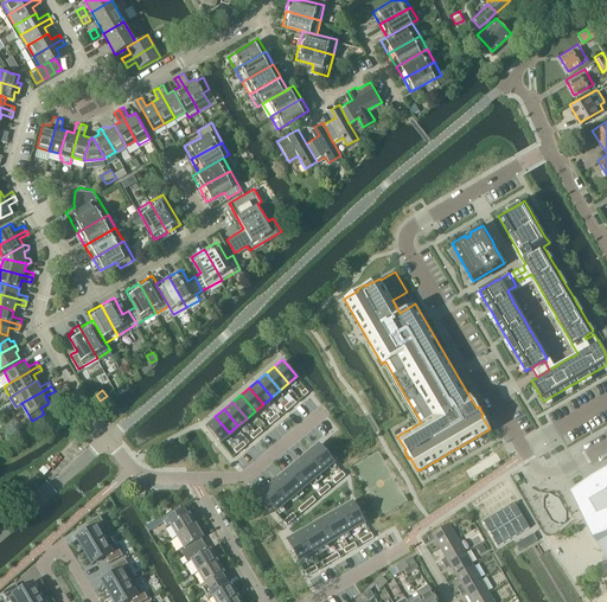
[(215,416),(206,423),(221,440),(229,433),(215,416)]
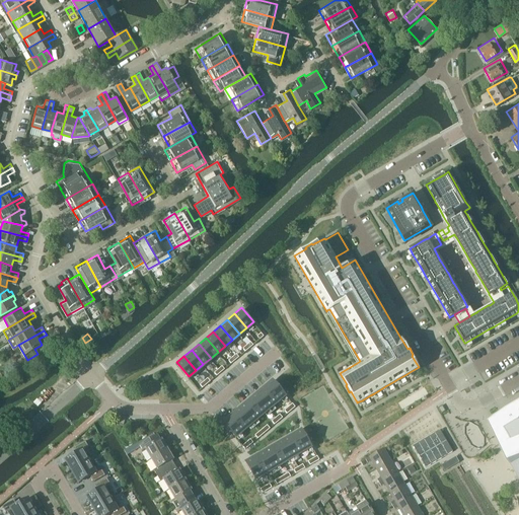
[(273,378),(256,392),(269,407),(285,392),(273,378)]
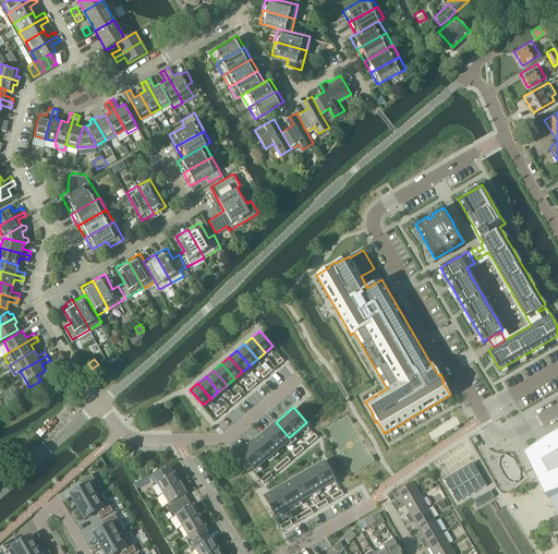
[(276,422),(257,437),(271,453),(289,437),(276,422)]
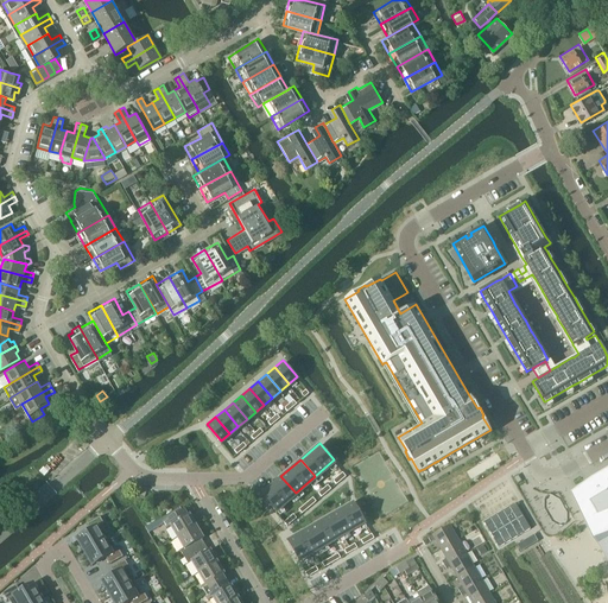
[(600,481),(577,494),(583,503),(589,514),(591,514),(593,518),(587,520),(607,557),(607,469),(596,475),(600,481)]
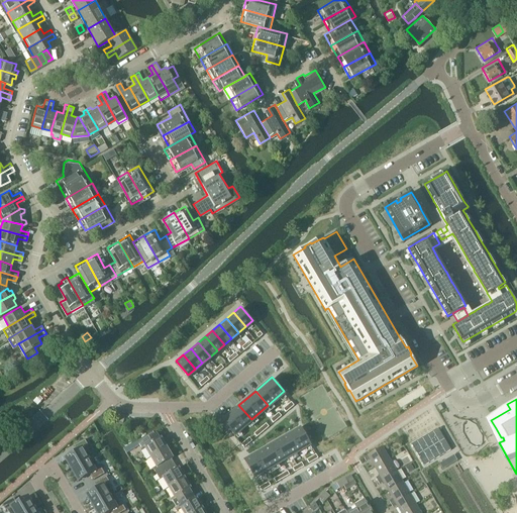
[(238,405),(222,418),(234,433),(251,419),(238,405)]
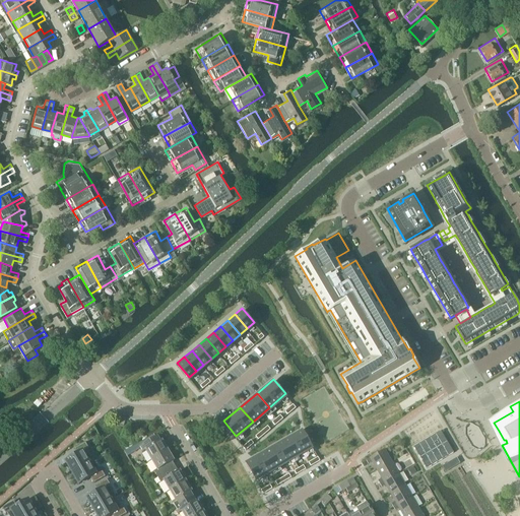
[(303,428),(283,439),(294,456),(312,445),(303,428)]
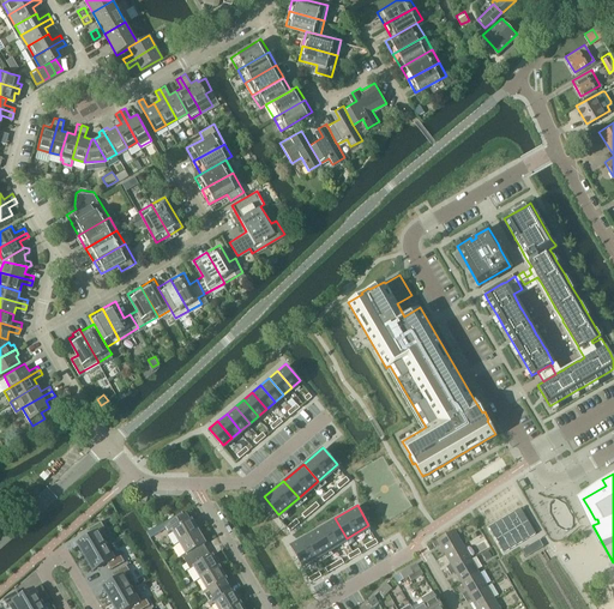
[(535,530),(521,505),(488,524),(504,549),(535,530)]
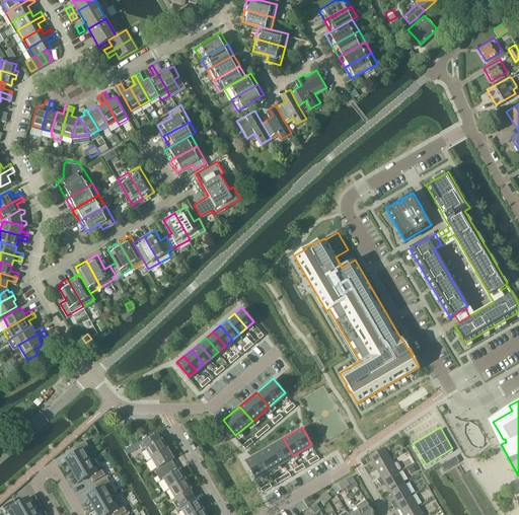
[(151,456),(170,445),(159,436),(156,432),(139,443),(139,444),(142,448),(145,446),(151,456)]
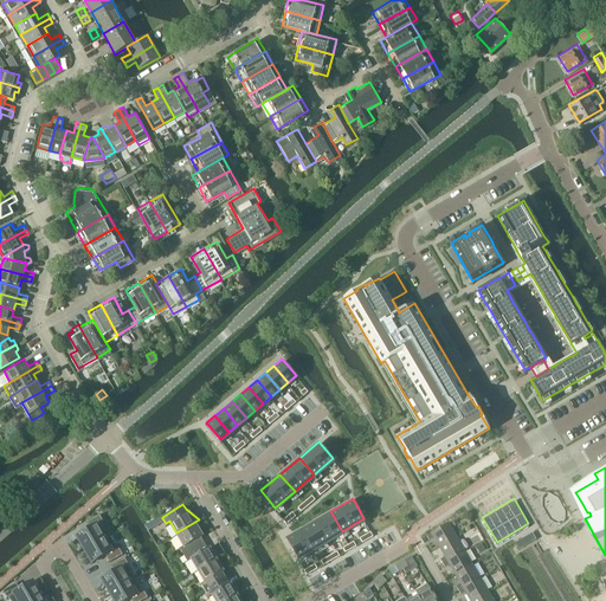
[(330,511),(308,524),(320,544),(342,531),(330,511)]
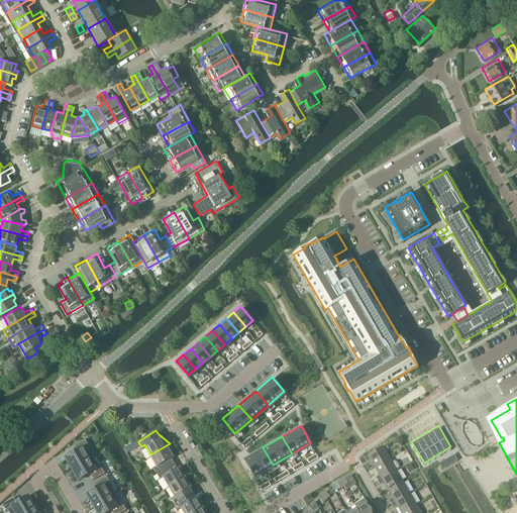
[(77,449),(65,455),(72,468),(93,454),(87,443),(88,442),(86,440),(85,437),(73,443),(77,449)]
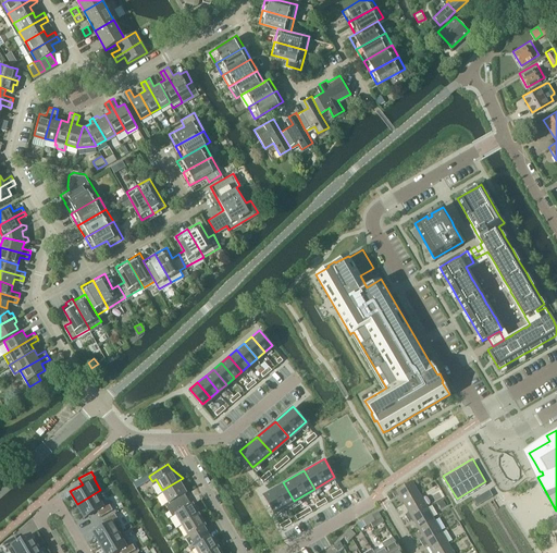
[(169,508),(187,496),(184,491),(183,478),(162,490),(168,500),(164,502),(169,508)]
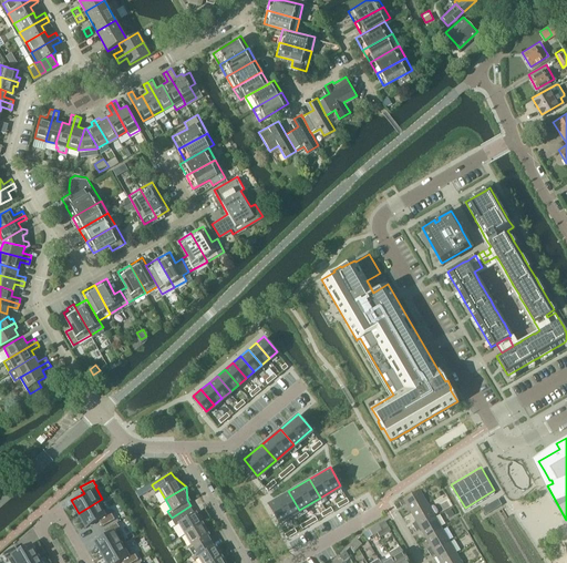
[(419,487),(399,499),(401,503),(405,500),(411,510),(426,501),(419,487)]
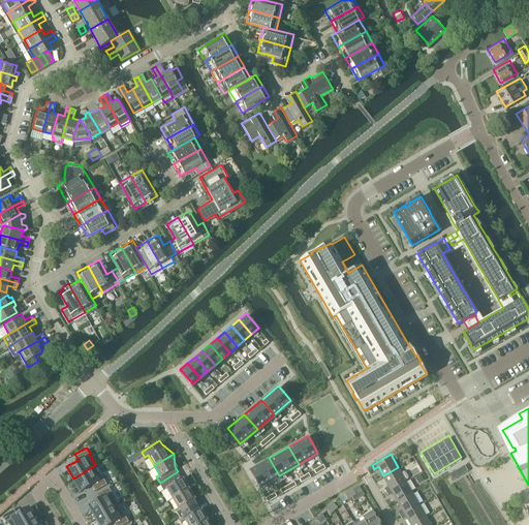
[(269,458),(250,469),(259,487),(279,475),(269,458)]
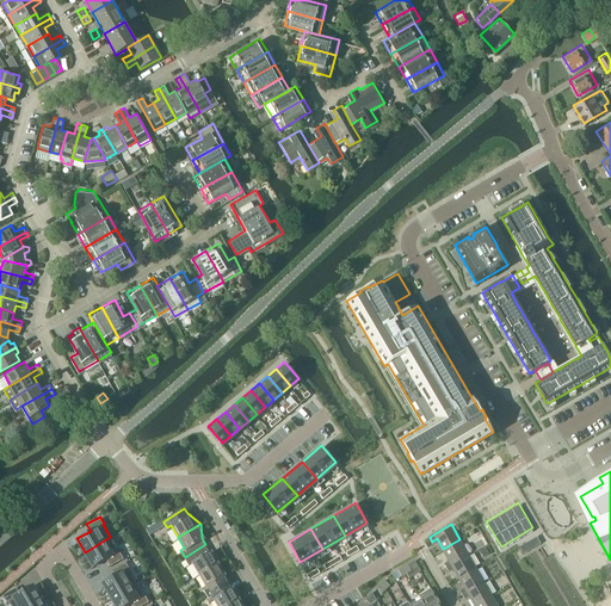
[(536,533),(519,544),(522,549),(523,551),(541,540),(536,533)]
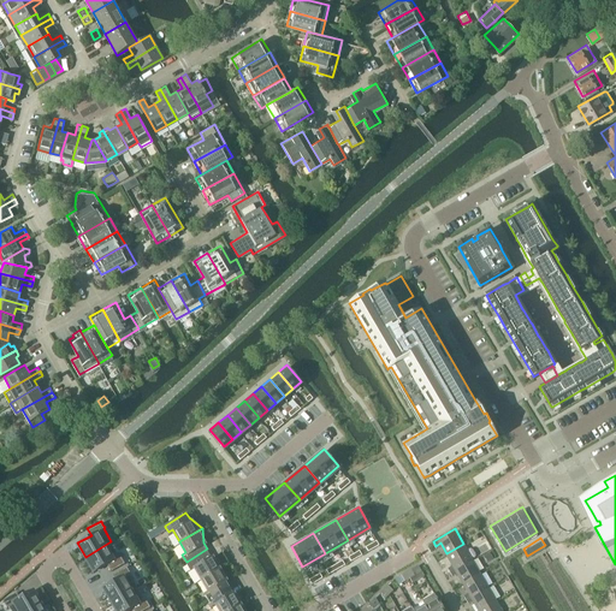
[(111,541),(86,557),(93,570),(107,562),(111,568),(124,561),(120,555),(119,555),(117,551),(111,541)]
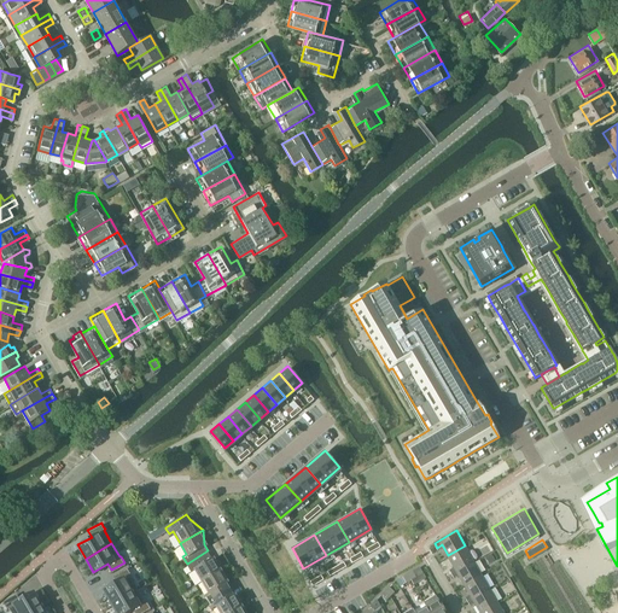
[(465,546),(448,555),(453,565),(448,567),(452,572),(473,559),(465,546)]
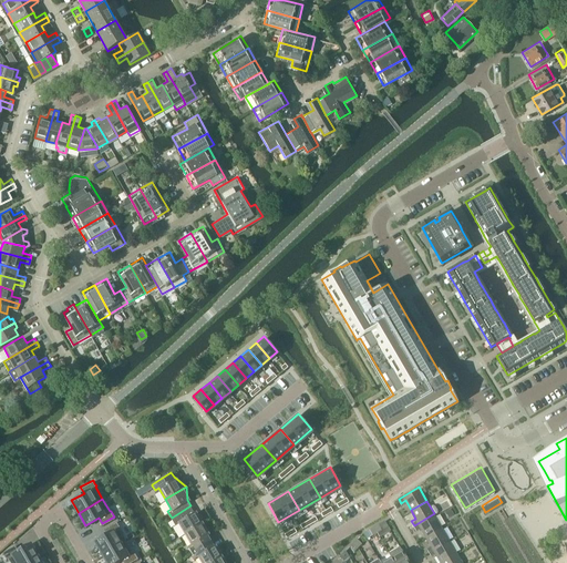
[(184,532),(205,520),(193,511),(191,505),(172,518),(175,523),(178,521),(179,523),(184,532)]
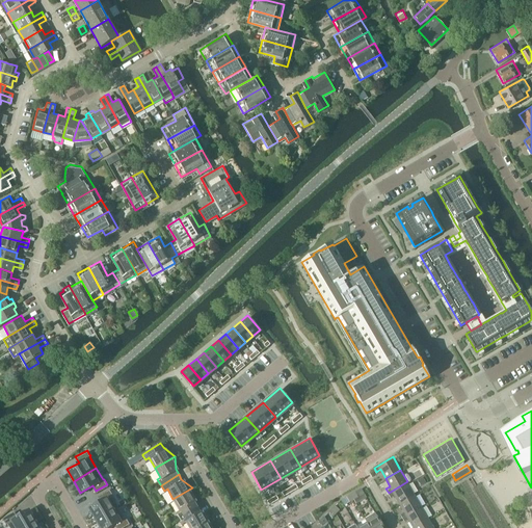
[(407,481),(389,493),(390,495),(394,493),(399,502),(414,493),(407,481)]
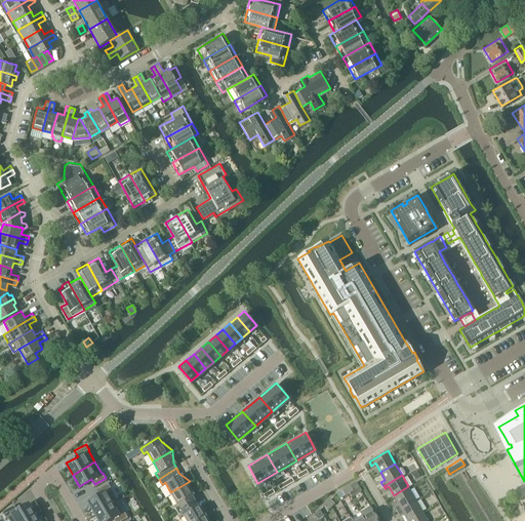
[(350,483),(346,485),(349,490),(351,494),(361,488),(356,479),(350,483)]
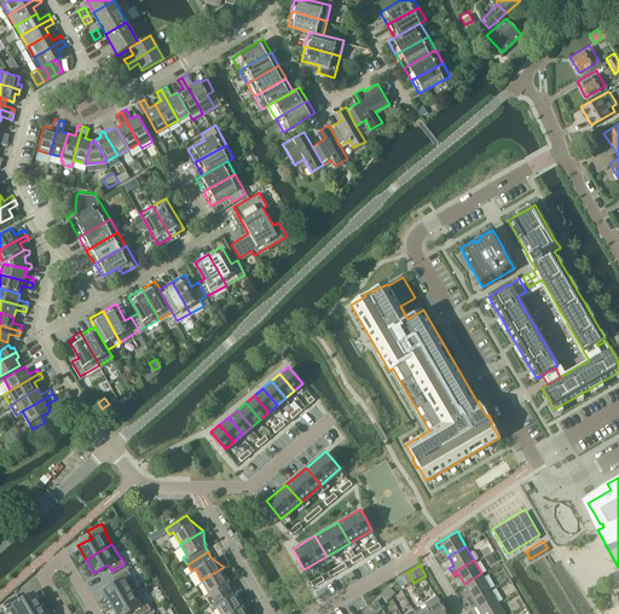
[(117,581),(103,590),(111,603),(137,588),(129,574),(131,573),(127,567),(114,574),(117,581)]
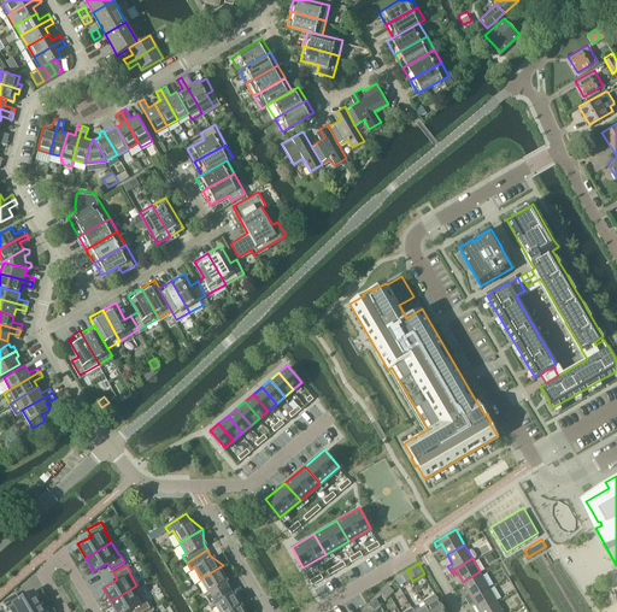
[(207,599),(228,587),(224,581),(223,565),(200,578),(207,590),(204,593),(207,599)]
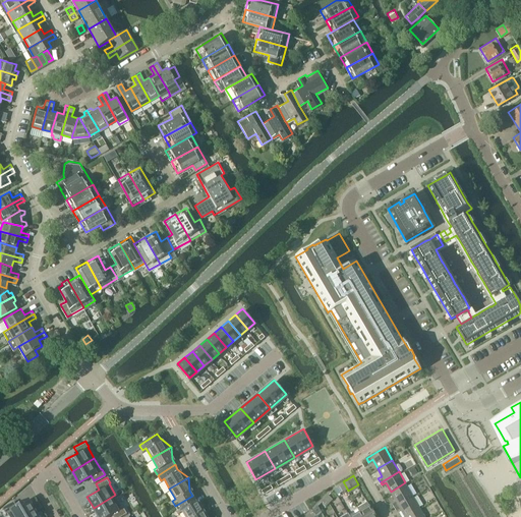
[(405,482),(391,492),(395,500),(392,502),(394,505),(412,495),(405,482)]
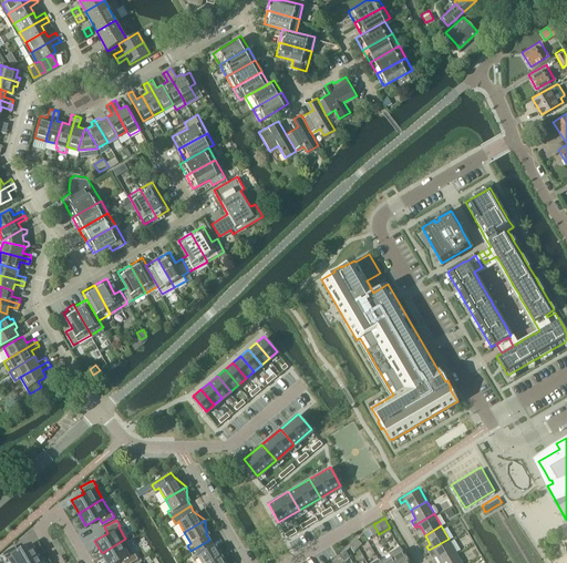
[(125,539),(102,553),(107,562),(113,562),(122,559),(124,562),(126,562),(137,556),(134,551),(133,552),(132,551),(125,539)]
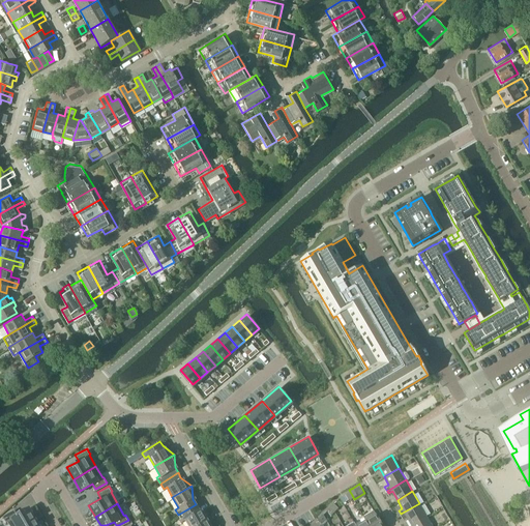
[(419,503),(401,514),(402,517),(406,515),(411,524),(427,516),(419,503)]
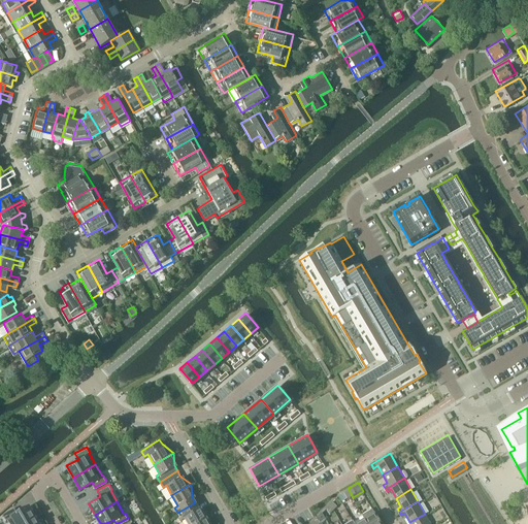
[(188,523),(193,523),(209,515),(198,506),(195,502),(177,513),(180,518),(184,516),(188,523)]
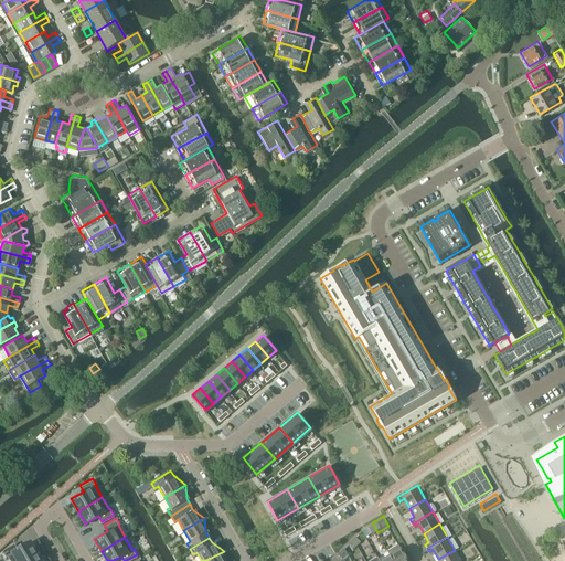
[(14,541),(2,549),(6,554),(8,553),(11,560),(23,560),(39,552),(31,540),(19,548),(14,541)]
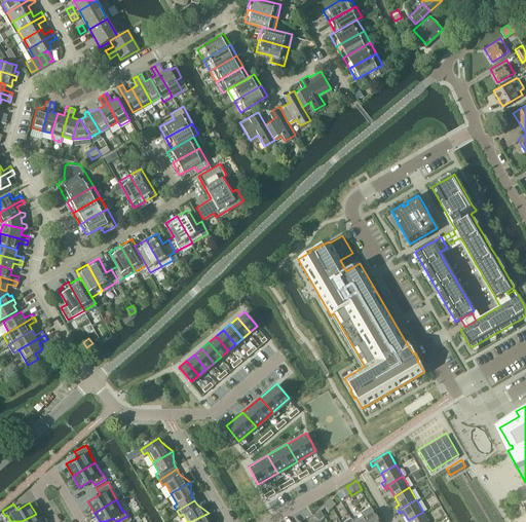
[(370,505),(361,511),(363,514),(367,521),(380,521),(373,509),(370,505)]
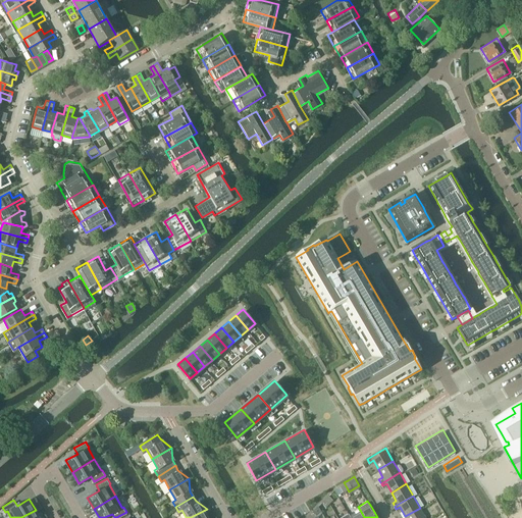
[(312,510),(309,513),(313,517),(320,509),(318,504),(312,510)]
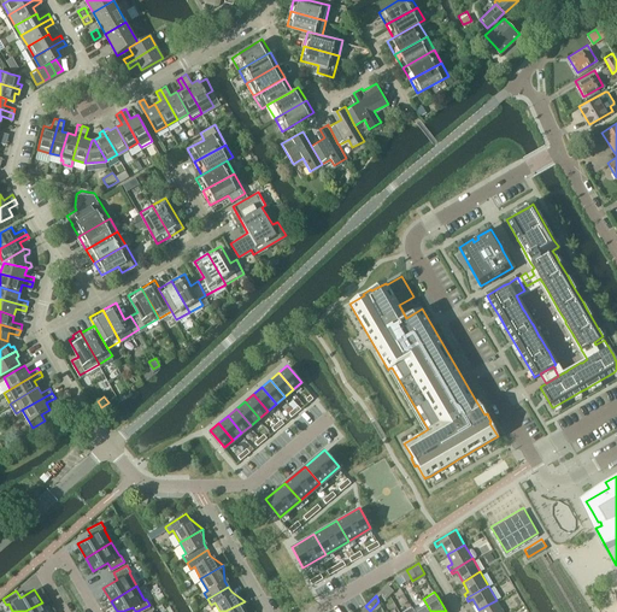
[(503,611),(497,600),(479,610),(480,611),(503,611)]
